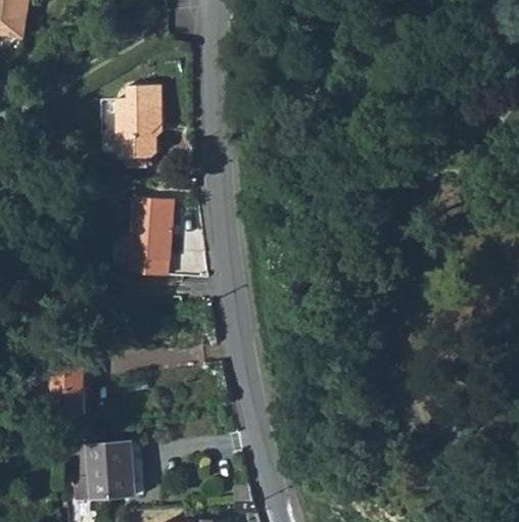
[(0,33),(24,36),(28,0),(0,0),(0,33)]
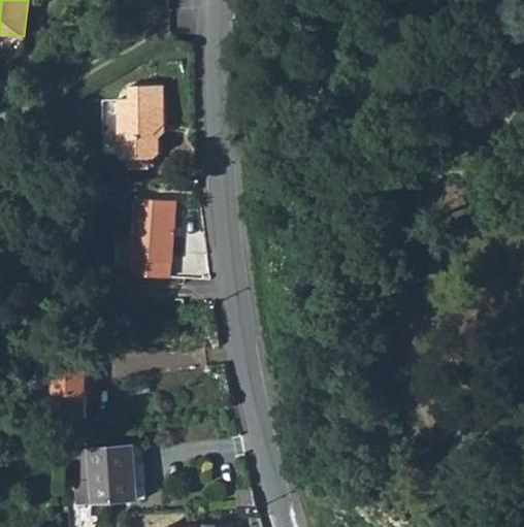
[(164,131),(162,86),(126,87),(126,99),(115,99),(117,155),(122,159),(154,158),(159,152),(158,138),(164,131)]
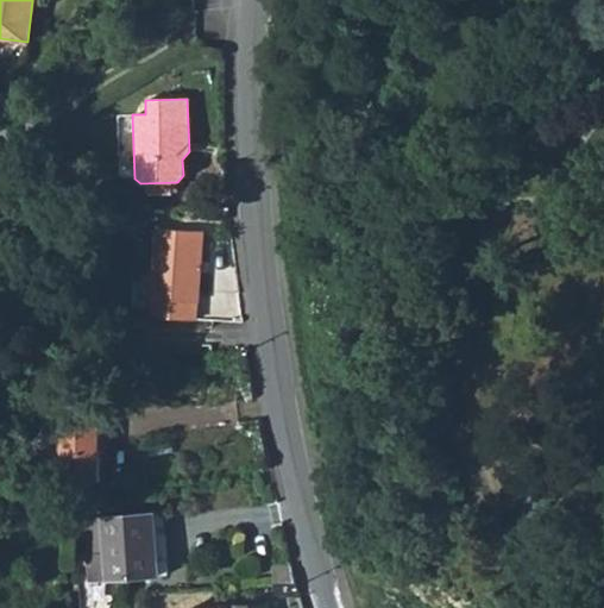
[(145,319),(192,321),(193,304),(194,304),(197,232),(150,230),(145,319)]
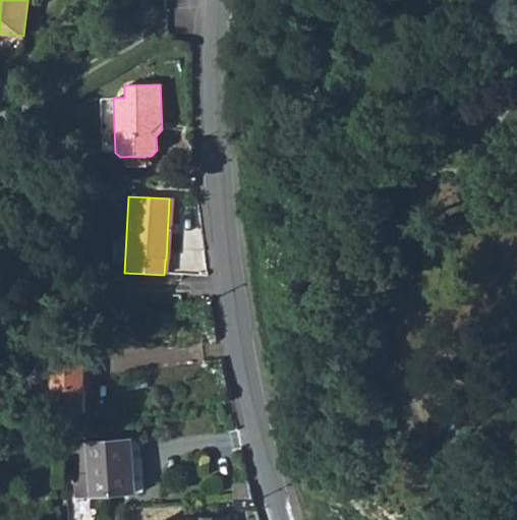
[(81,412),(81,346),(48,346),(48,412),(81,412)]
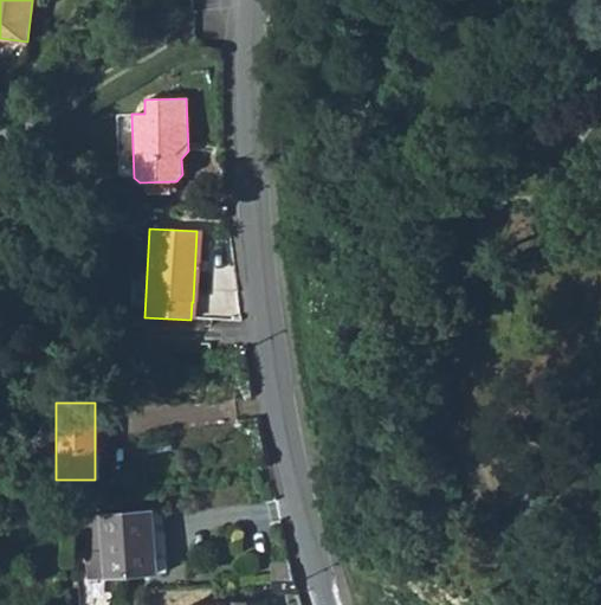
[(85,579),(162,573),(159,512),(97,516),(99,551),(83,552),(85,579)]
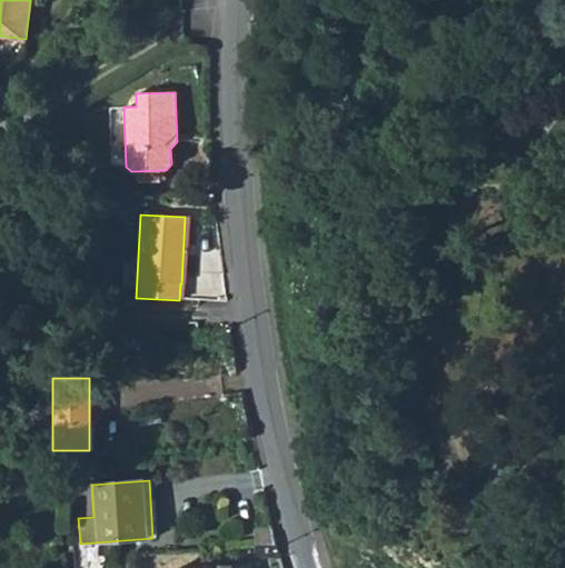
[(78,518),(93,517),(91,485),(75,486),(78,518)]
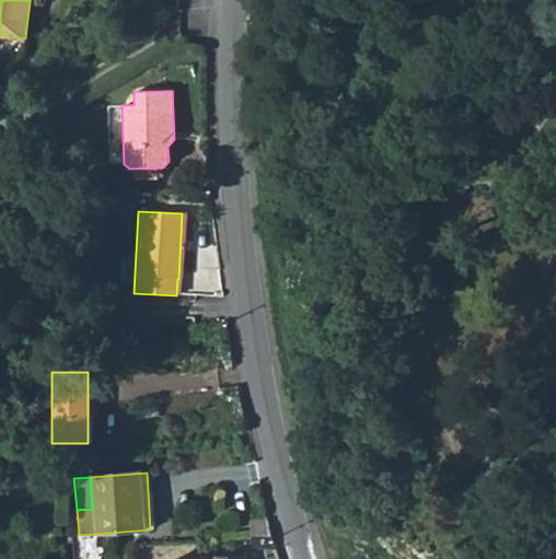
[(248,537),(269,537),(266,526),(265,520),(246,524),(248,537)]
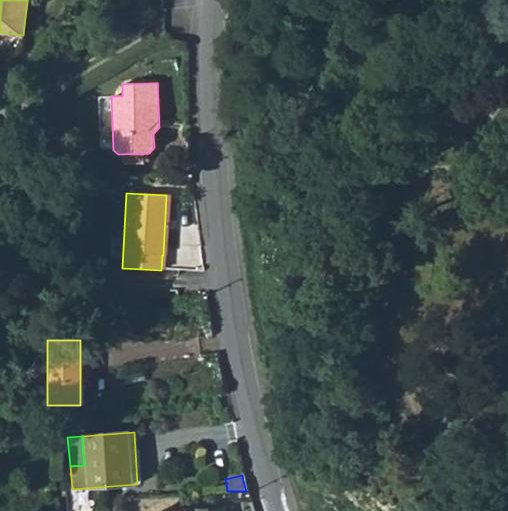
[(231,492),(231,502),(249,501),(246,491),(231,492)]
